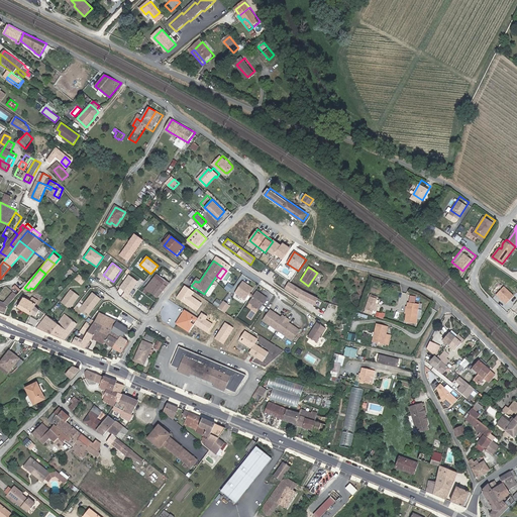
[(164,277),(160,274),(157,278),(153,276),(150,280),(153,282),(152,284),(149,282),(145,287),(146,288),(147,286),(150,288),(149,290),(152,292),(164,277)]
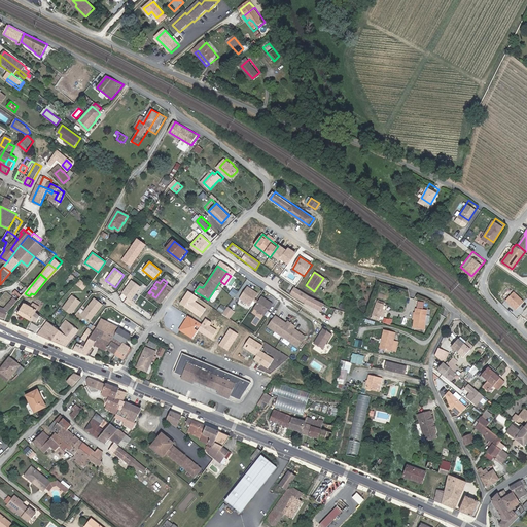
[(141,287),(131,280),(121,294),(131,301),(141,287)]
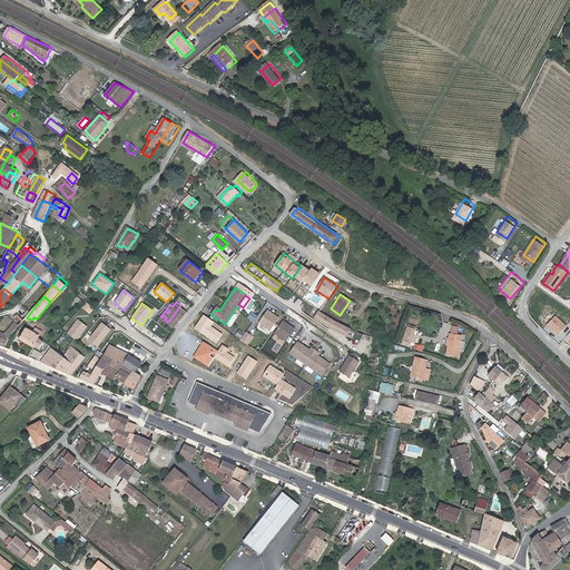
[(186,310),(180,305),(168,322),(174,325),(186,310)]
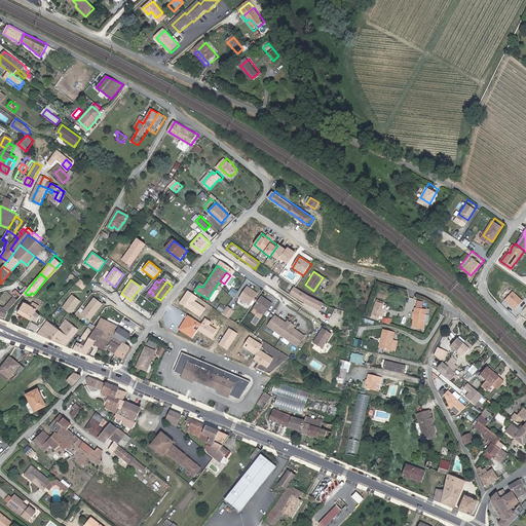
[(25,293),(29,288),(23,284),(19,289),(25,293)]
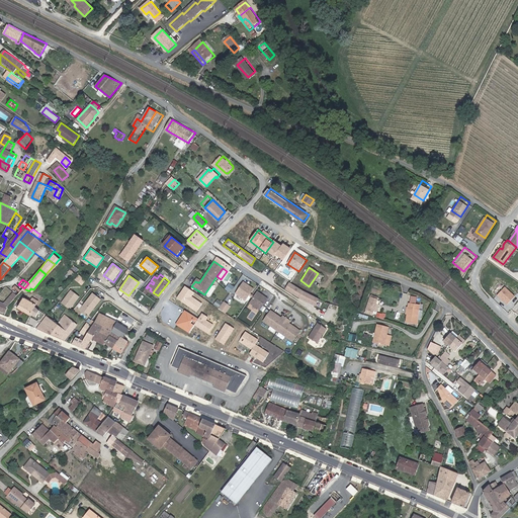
[(298,287),(290,281),(286,288),(301,297),(317,306),(320,298),(309,293),(298,287)]
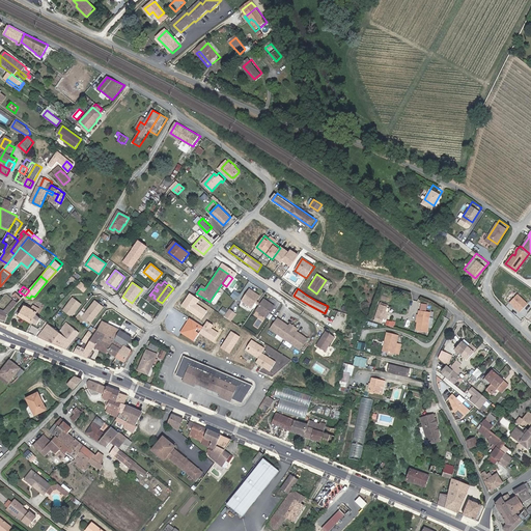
[(256,302),(259,297),(250,289),(243,301),(252,307),(255,303),(256,302)]
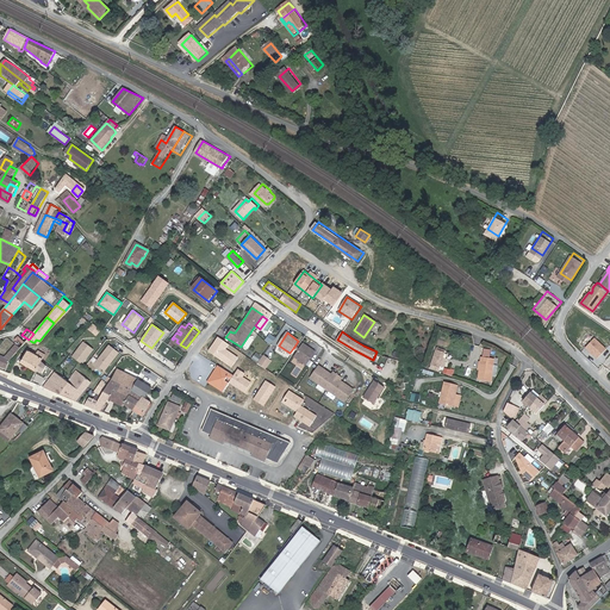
[(23,347),(29,340),(22,335),(17,341),(20,344),(23,347)]
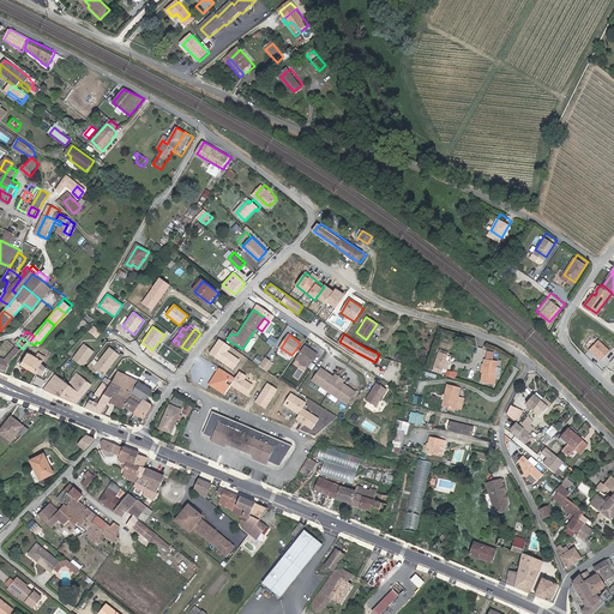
[(599,338),(589,349),(601,361),(611,350),(599,338)]
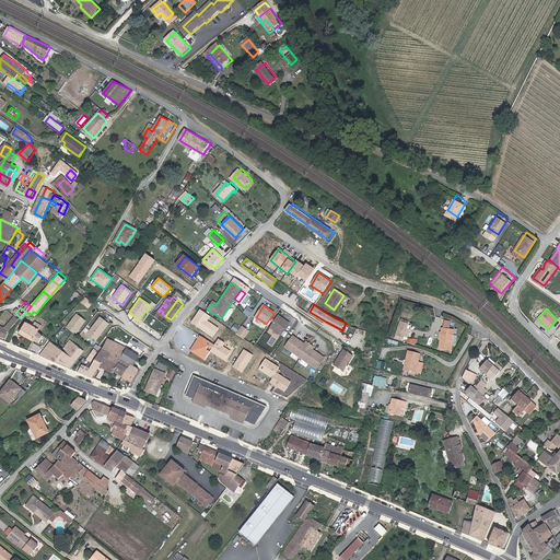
[(86,321),(77,314),(66,328),(76,335),(86,321)]
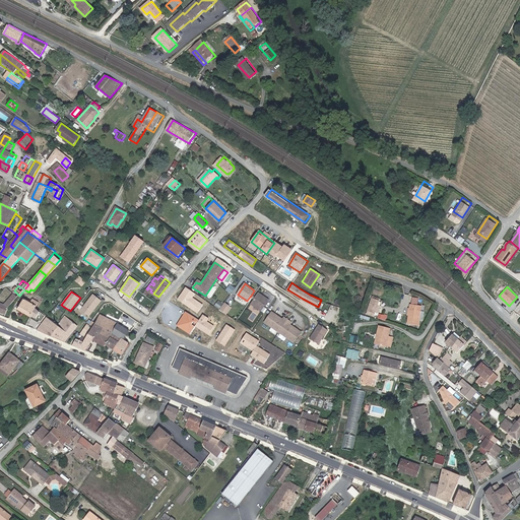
[(0,311),(7,315),(13,304),(19,296),(17,294),(7,306),(0,302),(0,311)]
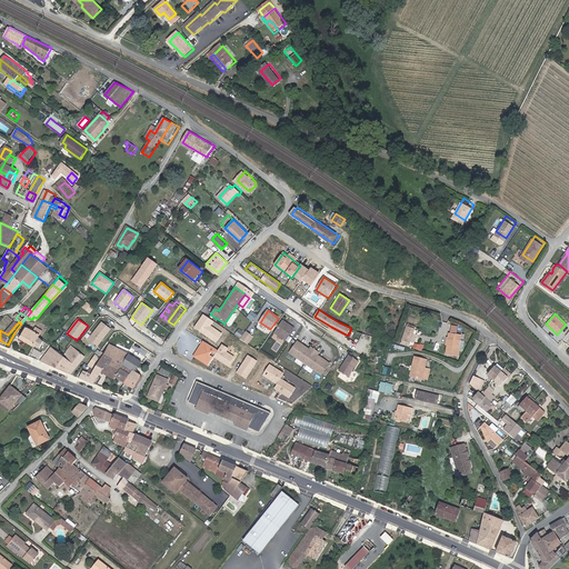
[(286,340),(293,328),(283,321),(279,327),(278,328),(276,332),(286,340)]
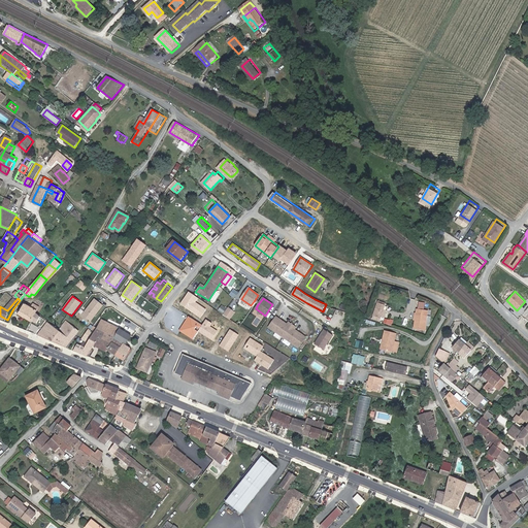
[(103,305),(94,299),(81,316),(91,322),(103,305)]
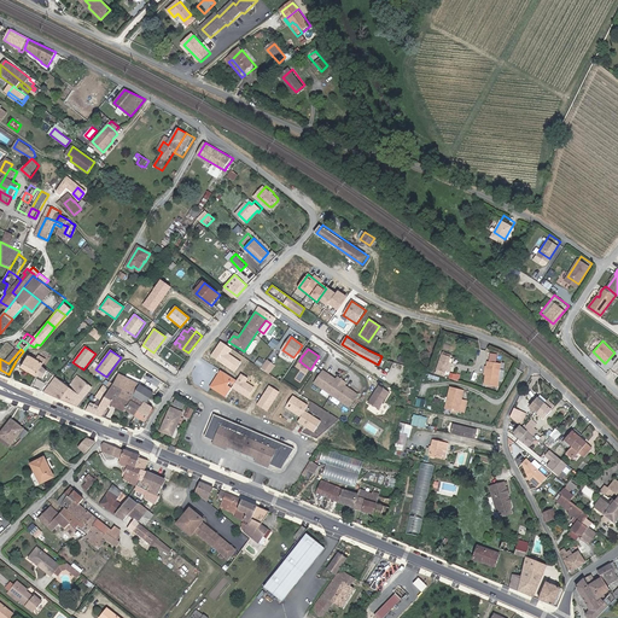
[(450,357),(442,355),(438,368),(445,371),(450,357)]
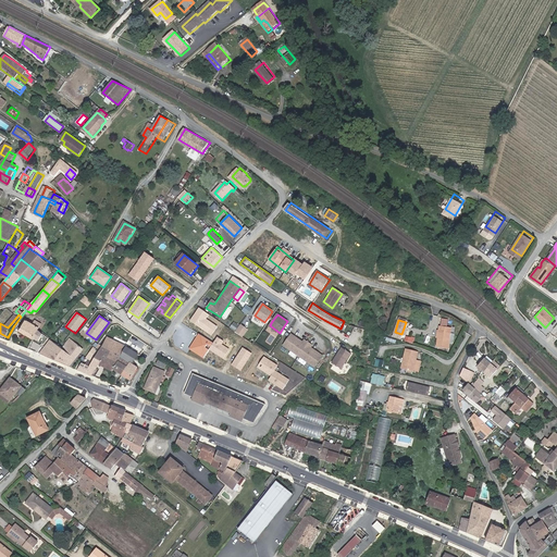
[(39,329),(25,321),(19,332),(34,341),(35,339),(38,331),(39,329)]
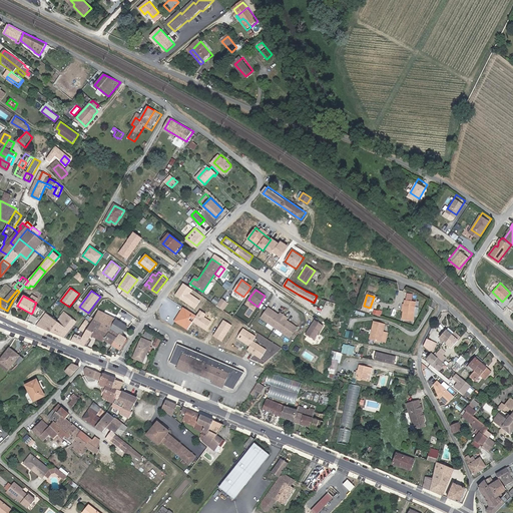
[(228,304),(221,300),(217,306),(224,311),(228,304)]
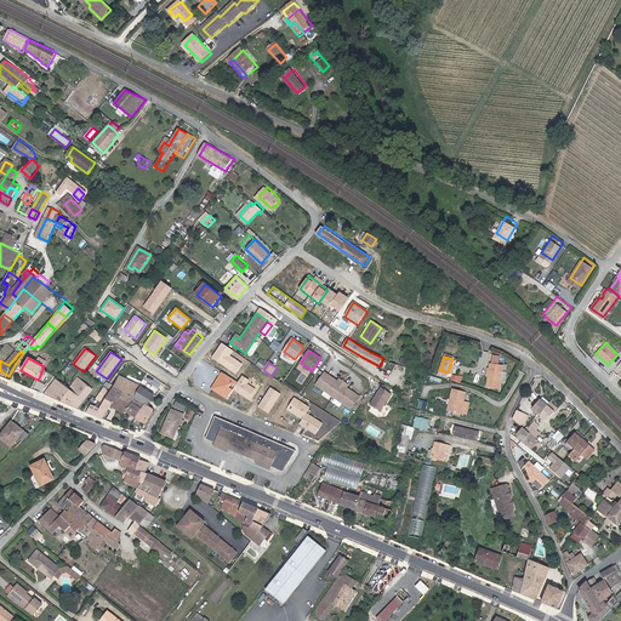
[(503,364),(491,363),(486,386),(500,387),(503,364)]
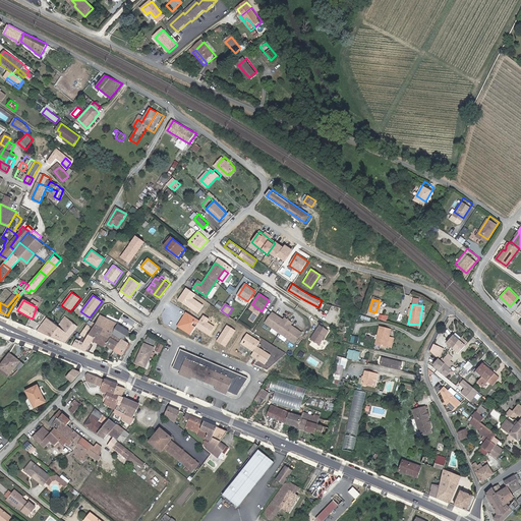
[(283,319),(272,311),(264,323),(294,344),(302,333),(290,326),(293,323),(284,316),(283,319)]
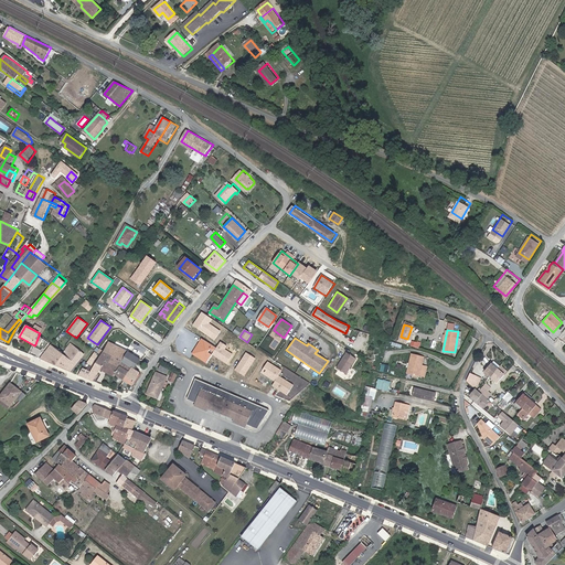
[(72,354),(80,360),(86,352),(73,342),(68,348),(73,352),(72,354)]
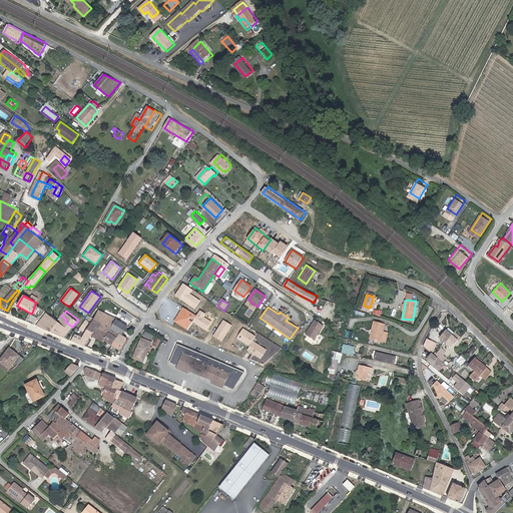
[(99,311),(95,318),(102,322),(99,326),(109,333),(105,339),(121,348),(122,345),(127,338),(122,335),(113,328),(118,320),(117,319),(99,311)]
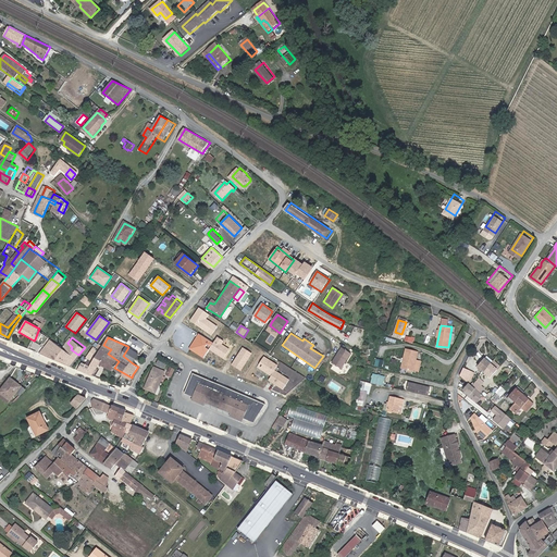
[(41,354),(56,358),(62,349),(51,341),(41,354)]
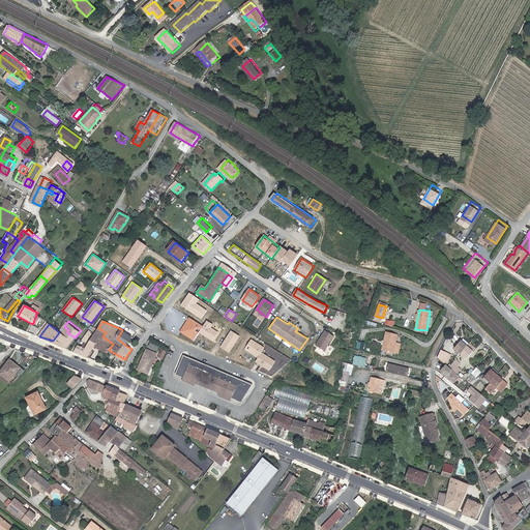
[(64,326),(59,332),(53,341),(68,348),(75,337),(67,332),(68,330),(64,326)]
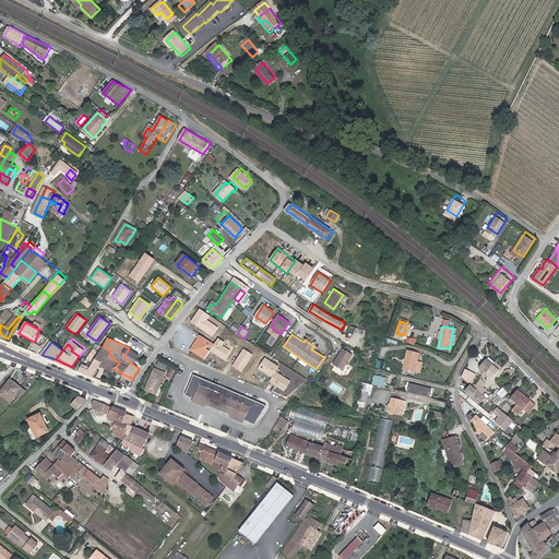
[(130,349),(140,355),(144,347),(138,344),(135,349),(131,347),(130,349)]
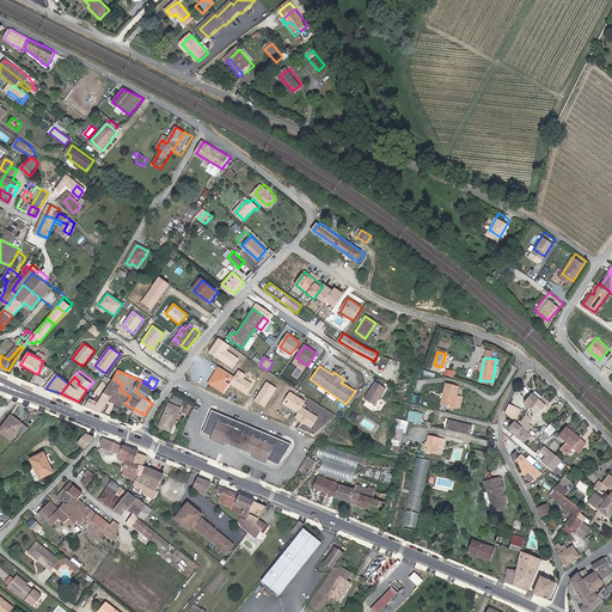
[(122,384),(114,379),(111,384),(110,385),(104,395),(103,398),(99,397),(97,401),(92,398),(89,405),(104,411),(112,398),(126,405),(126,404),(130,397),(118,389),(122,384)]
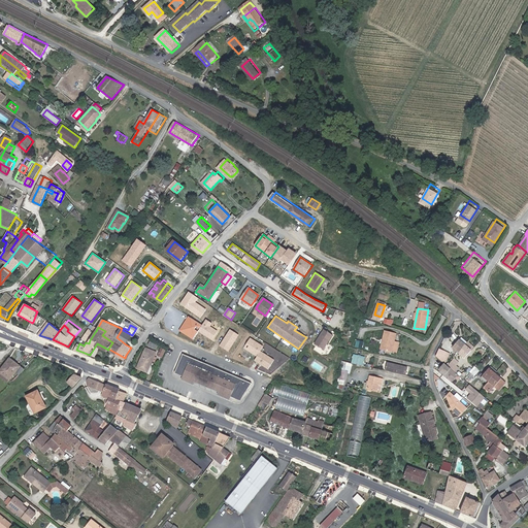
[(86,337),(90,340),(95,332),(91,329),(86,337)]
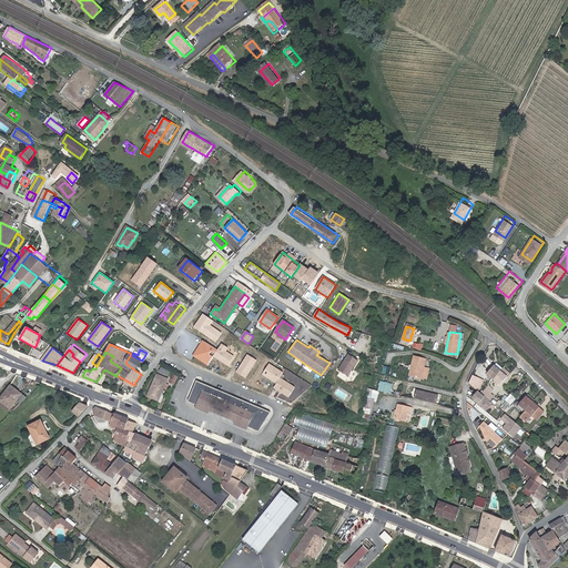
[(142,361),(132,355),(131,354),(125,363),(135,371),(142,361)]
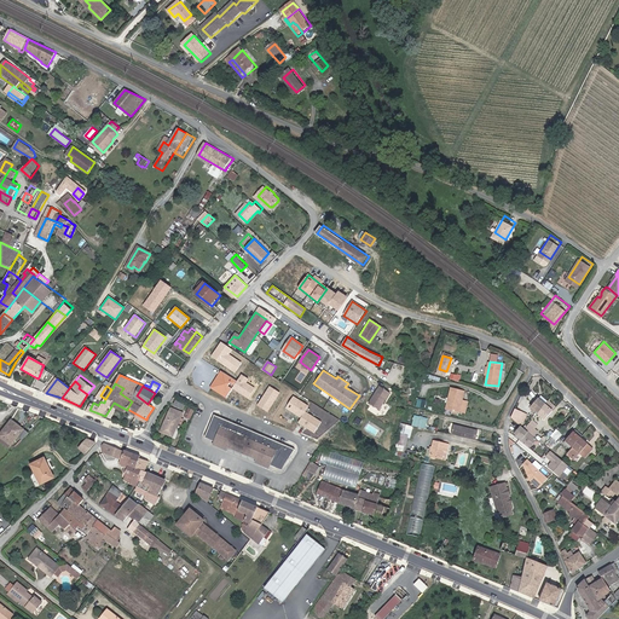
[(391,393),(379,386),(368,403),(380,410),(391,393)]
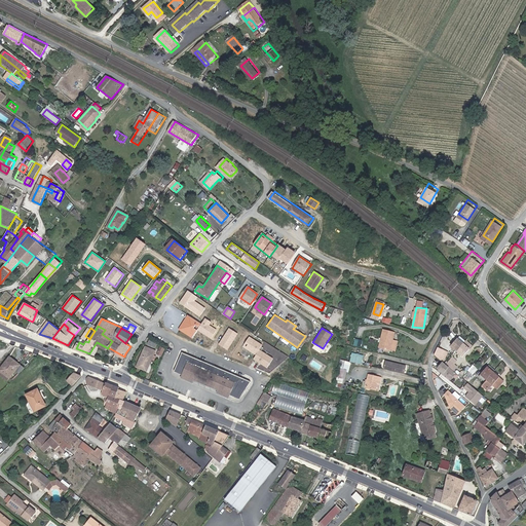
[(392,332),(381,329),(377,345),(393,349),(397,340),(391,338),(392,332)]
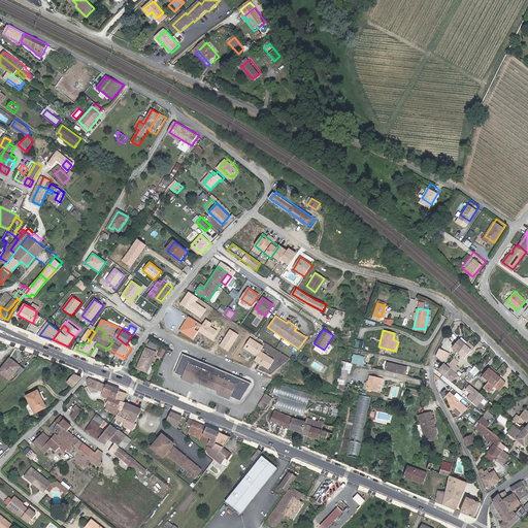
[(457,355),(463,348),(457,341),(451,349),(457,355)]
